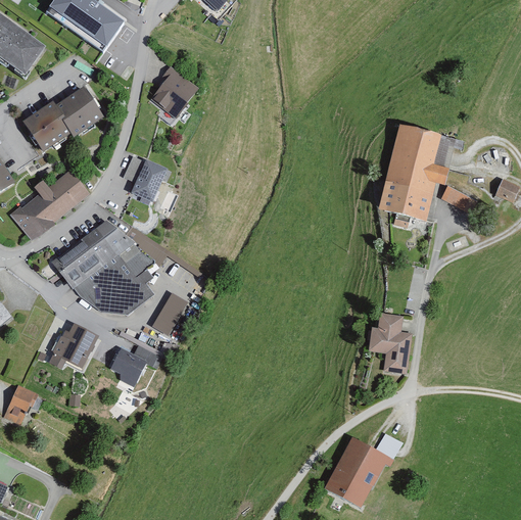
[(125,17),(103,0),(46,0),(101,48),(125,17)]
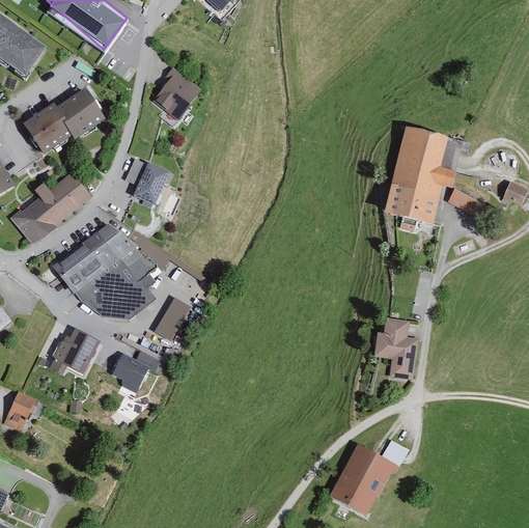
[(210,0),(221,9),(228,0),(210,0)]
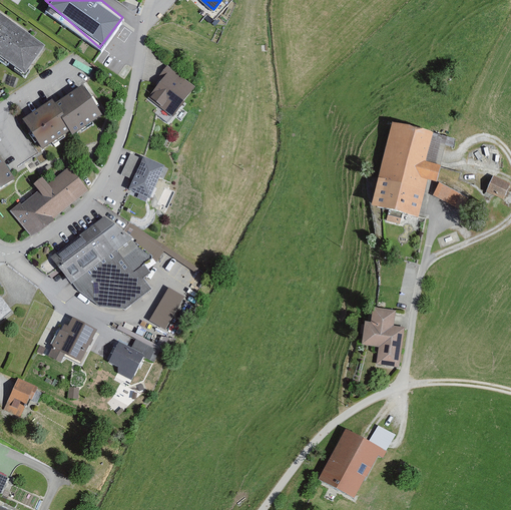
[(44,46),(0,13),(0,58),(23,75),(44,46)]
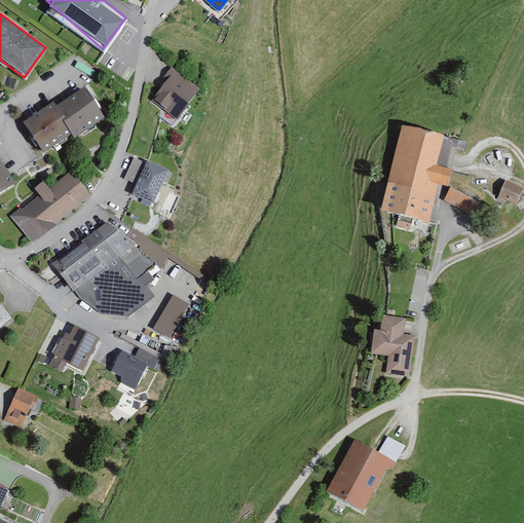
[(197,91),(173,73),(153,101),(177,119),(197,91)]
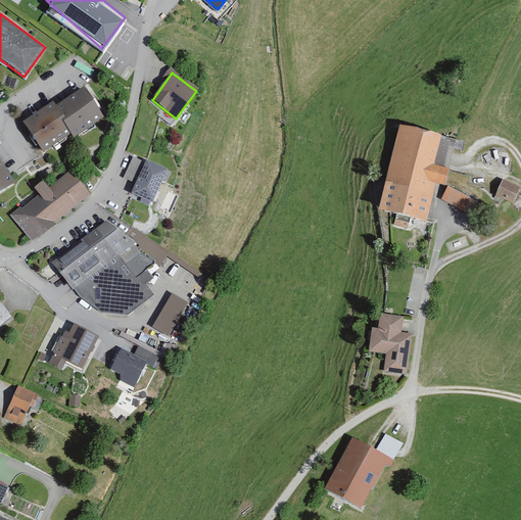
[(105,116),(85,87),(72,95),(56,106),(53,102),(38,111),(24,122),(44,151),(72,133),(75,137),(105,116)]
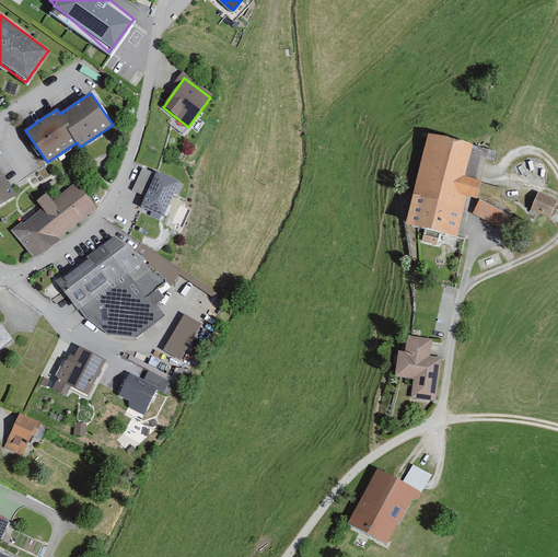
[(475,146),(431,135),(409,223),(458,234),(467,197),(478,199),(483,181),(467,177),(475,146)]
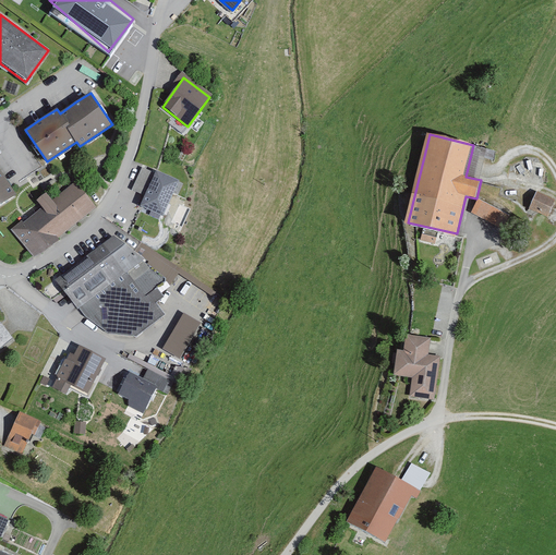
[(169,179),(140,165),(132,180),(140,184),(131,201),(152,212),(169,179)]
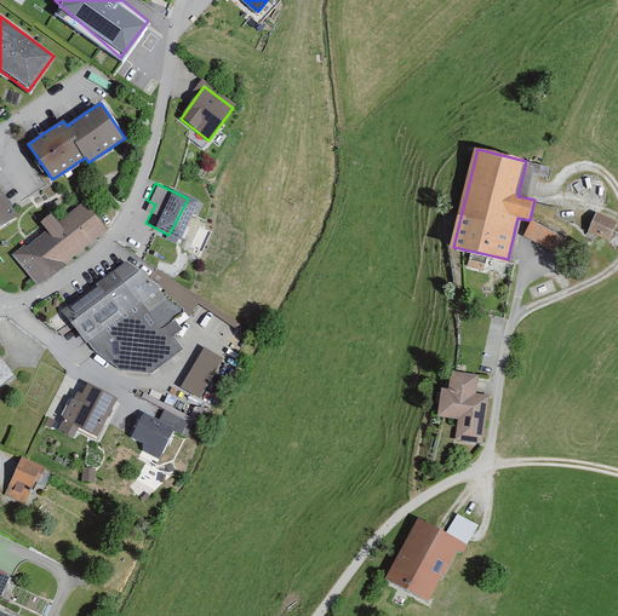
[(0,228),(18,217),(0,190),(0,228)]
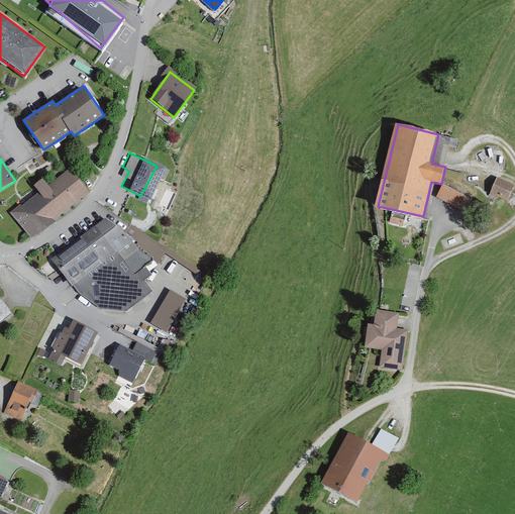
[(89,191),(70,167),(46,184),(43,179),(33,186),(38,192),(20,205),(19,203),(8,210),(29,238),(54,220),(53,218),(89,191)]
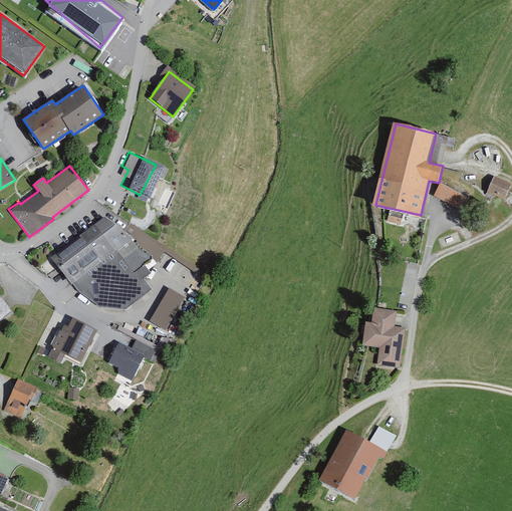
[(511,184),(494,176),(487,192),(504,200),(511,184)]
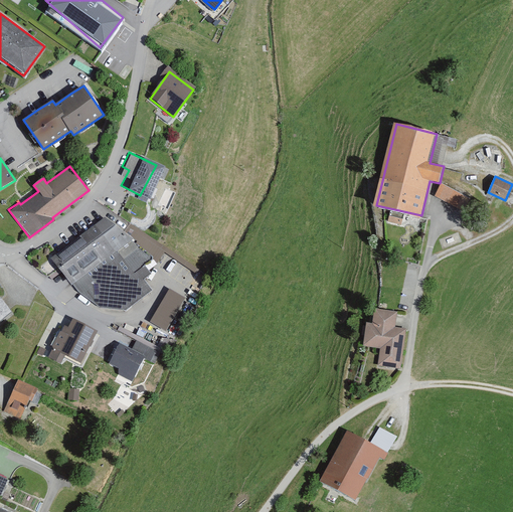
[(476,194),(483,196),(485,188),(487,188),(488,185),(479,183),(476,194)]
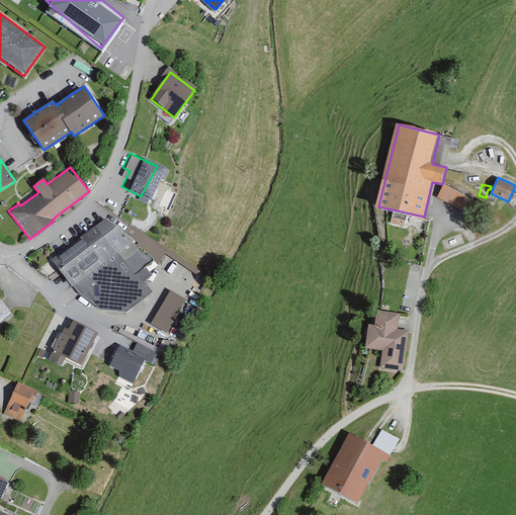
[(464,196),(443,185),(437,196),(458,207),(464,196)]
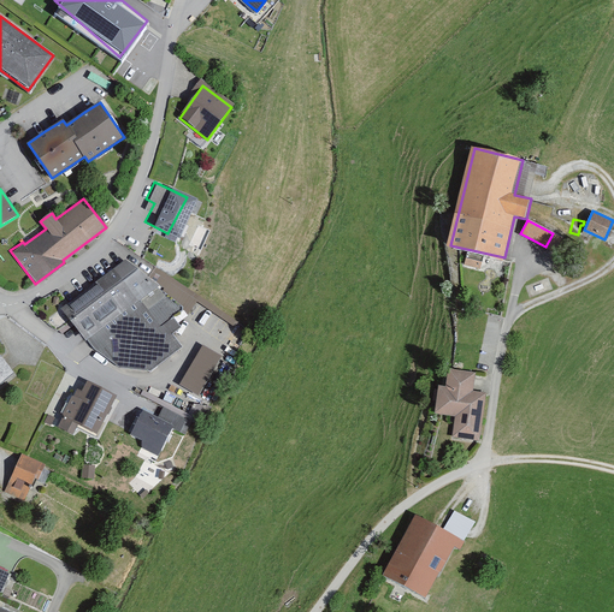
[(184,302),(133,241),(64,297),(98,337),(120,358),(151,363),(182,337),(172,326),(183,315),(177,308),(184,302)]
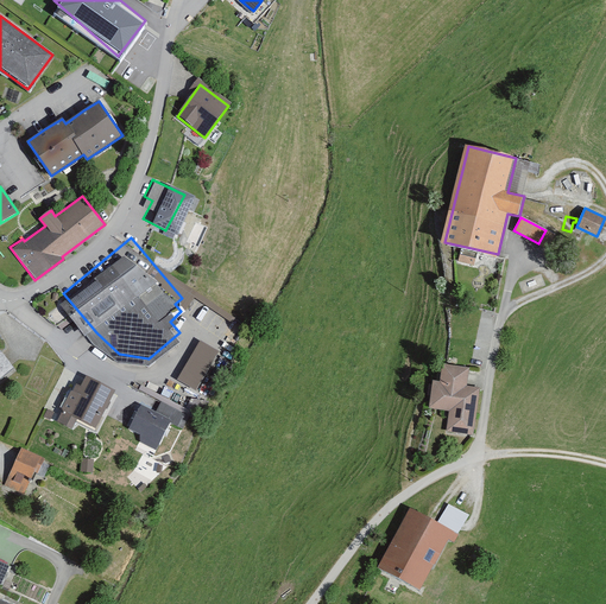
[(216,353),(200,342),(177,379),(195,389),(216,353)]
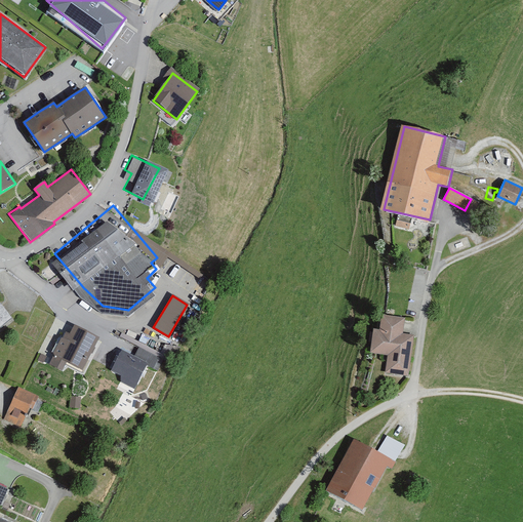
[(0,324),(10,317),(0,304),(0,324)]
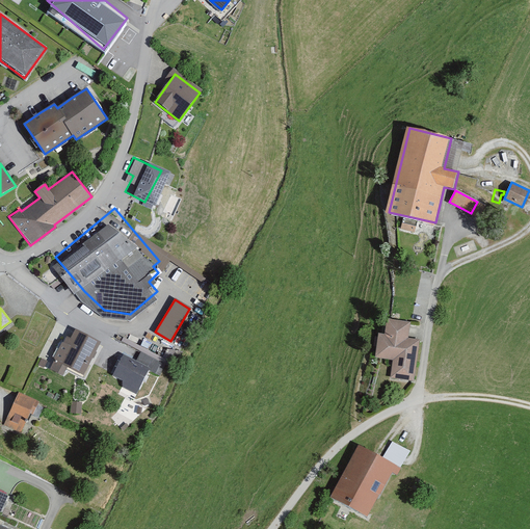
[(408,338),(409,321),(388,319),(386,334),(378,333),(375,359),(392,361),(390,377),(413,379),(417,339),(408,338)]
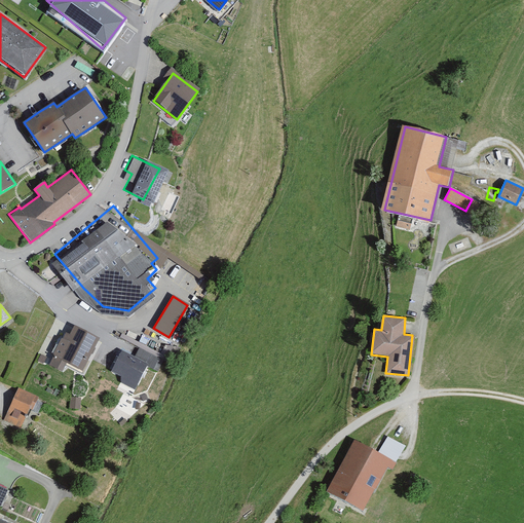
[(83,371),(100,338),(73,325),(69,334),(64,332),(47,365),(62,371),(66,362),(83,371)]
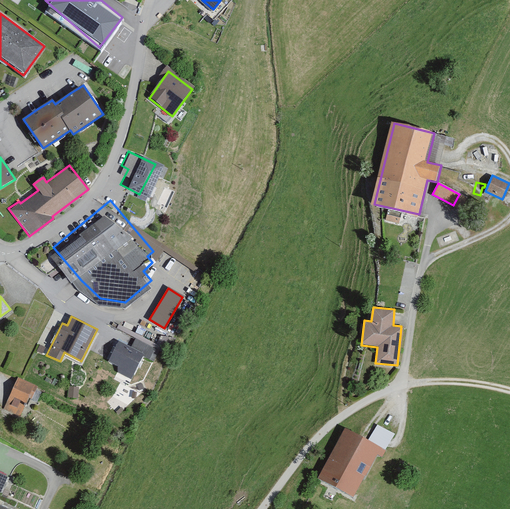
[(152,348),(133,339),(130,346),(118,340),(107,362),(118,367),(115,371),(130,379),(142,354),(148,357),(152,348)]
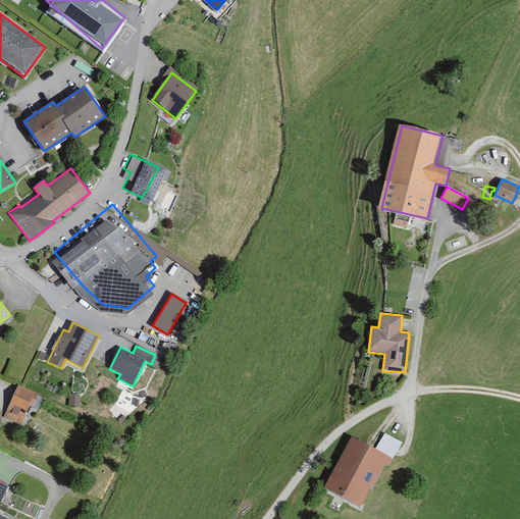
[(36,394),(17,384),(3,415),(21,423),(36,394)]
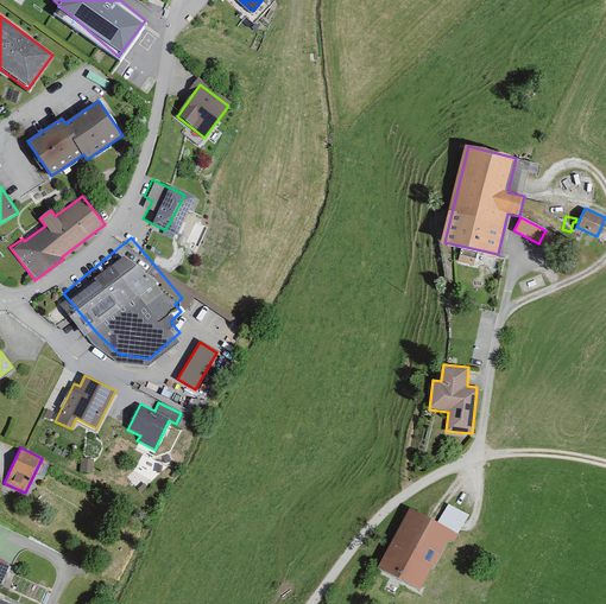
[(446,503),(436,522),(409,509),(377,568),(417,591),(446,540),(452,542),(467,515),(446,503)]
